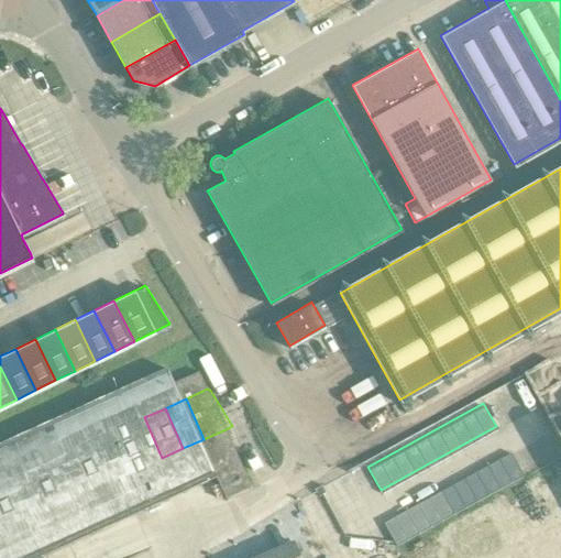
[(144,417),(123,427),(141,468),(162,458),(144,417)]
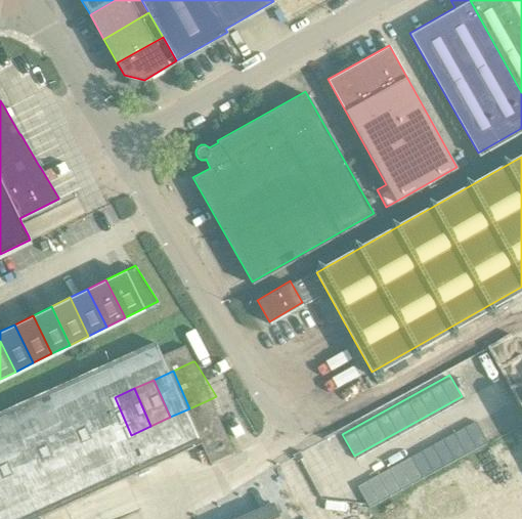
[(210,399),(189,408),(210,453),(230,444),(242,439),(216,396),(210,399)]
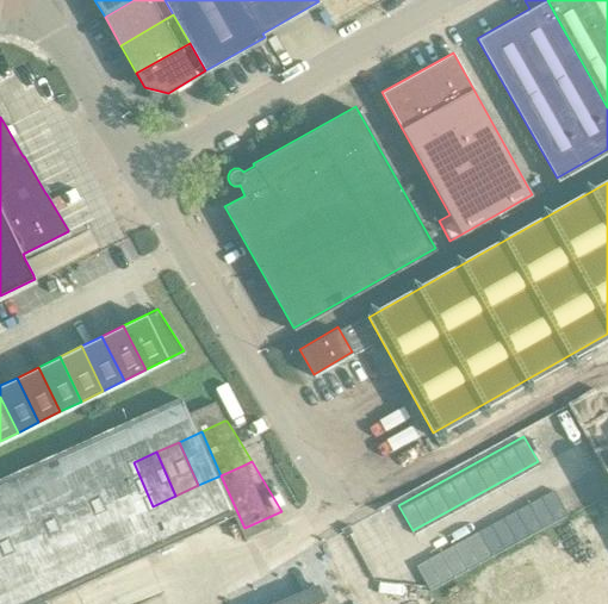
[(134,462),(111,473),(130,516),(153,506),(134,462)]
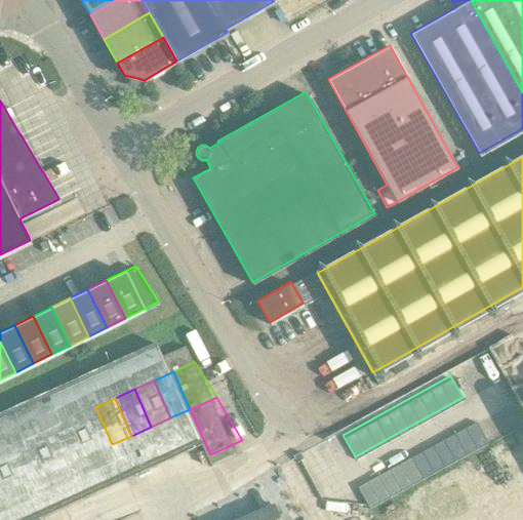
[(95,407),(76,415),(92,453),(112,444),(95,407)]
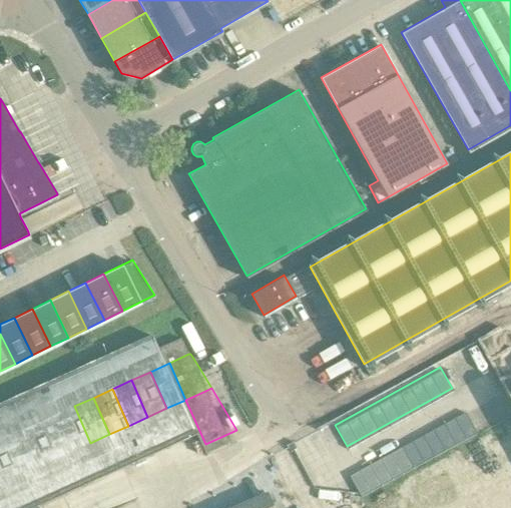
[(185,400),(166,408),(180,438),(186,453),(202,446),(205,444),(185,400)]
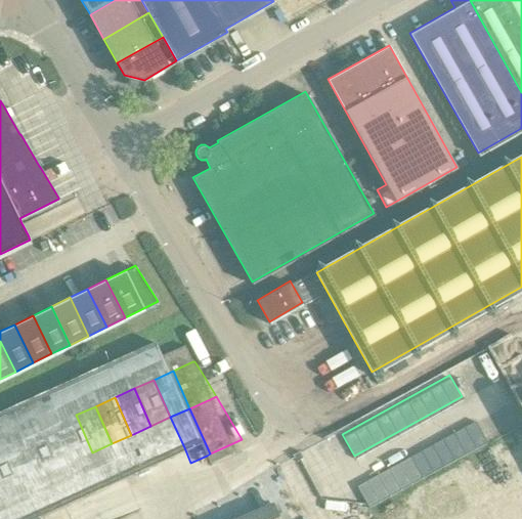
[(76,415),(56,424),(74,461),(92,452),(76,415)]
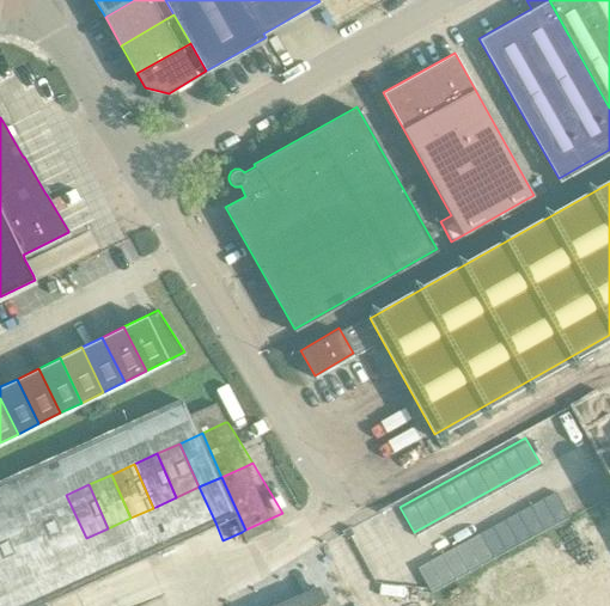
[(199,487),(176,497),(193,533),(200,550),(223,540),(215,522),(199,487)]
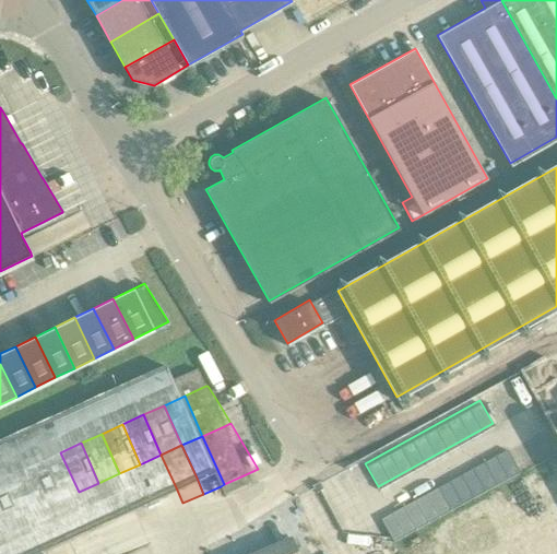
[(506,446),(379,516),(392,539),(518,469),(506,446)]
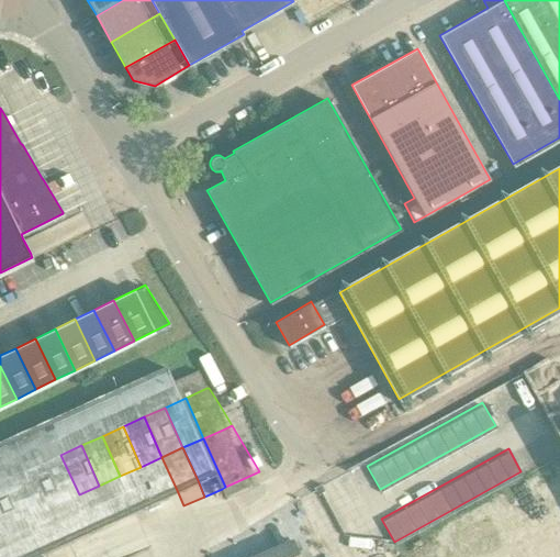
[(60,455),(40,464),(58,504),(79,494),(60,455)]
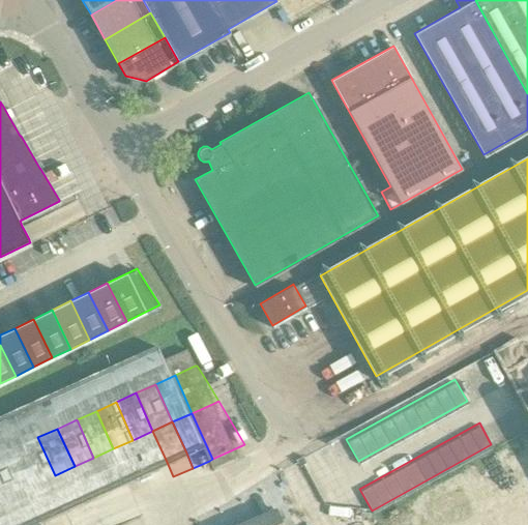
[(152,431),(133,440),(147,470),(154,486),(173,476),(167,462),(152,431)]
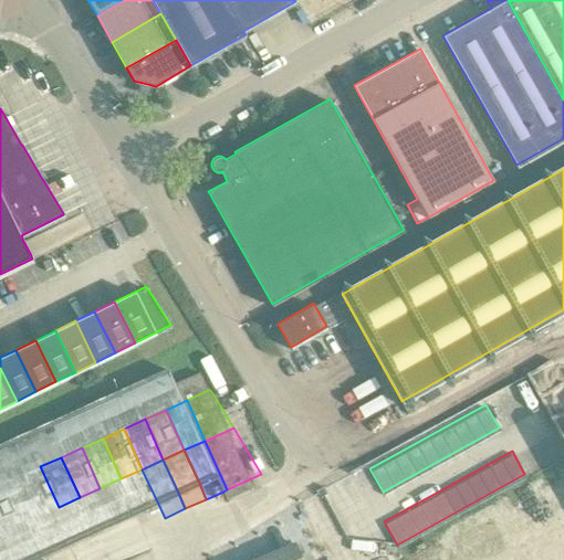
[(40,466),(19,476),(38,516),(59,507),(40,466)]
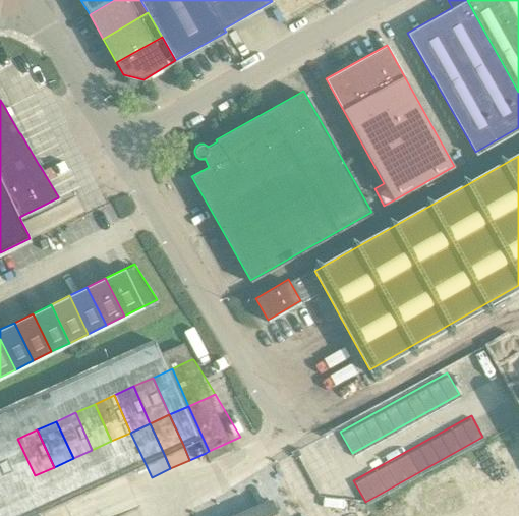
[(130,433),(111,441),(125,471),(132,486),(152,477),(145,462),(130,433)]
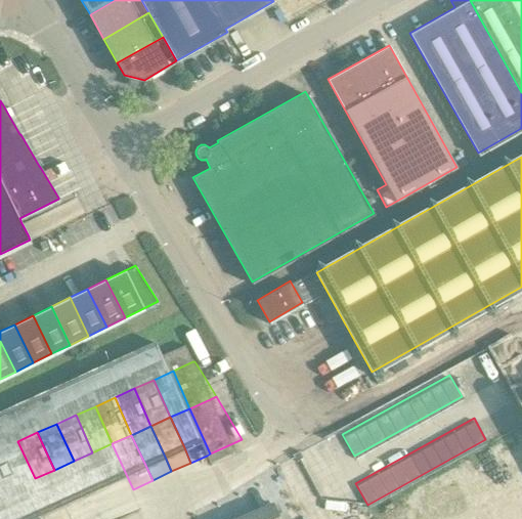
[(17,441),(0,449),(0,455),(15,487),(35,478),(17,441)]
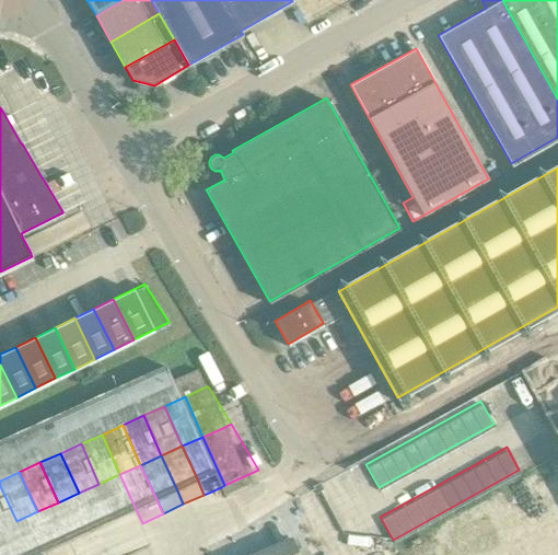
[(119,474),(99,484),(114,517),(121,532),(142,523),(135,507),(119,474)]
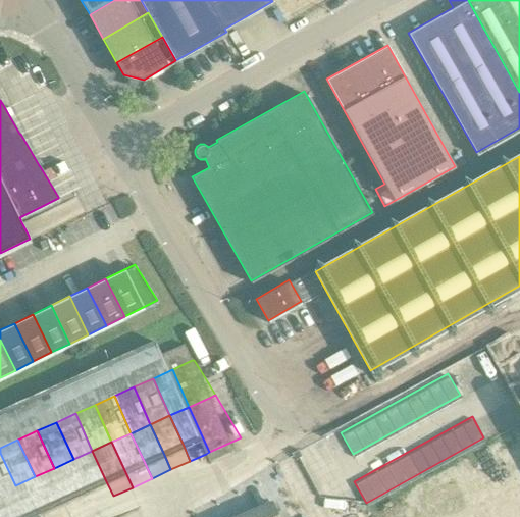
[(92,451),(73,459),(87,489),(94,505),(113,496),(106,481),(92,451)]
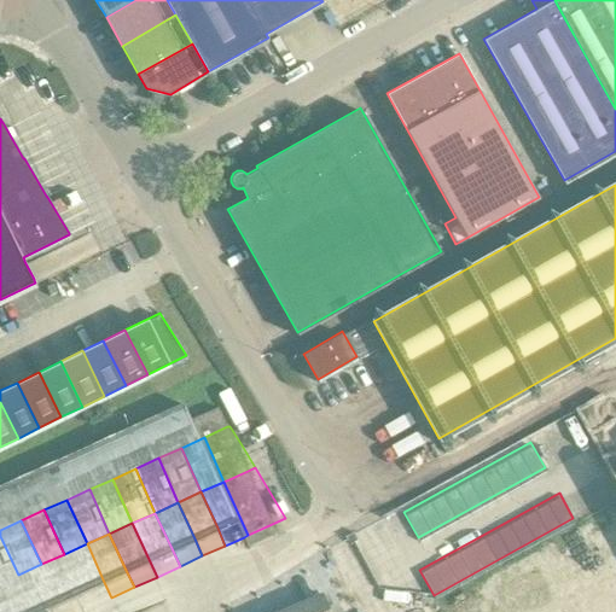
[(0,582),(18,575),(0,536),(0,582)]
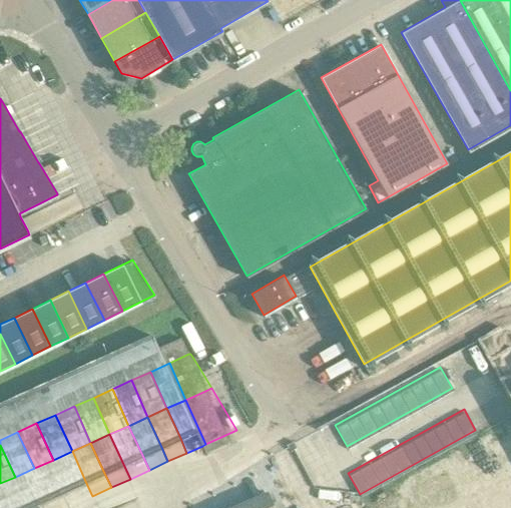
[(72,451),(53,460),(66,490),(73,504),(92,496),(85,481),(72,451)]
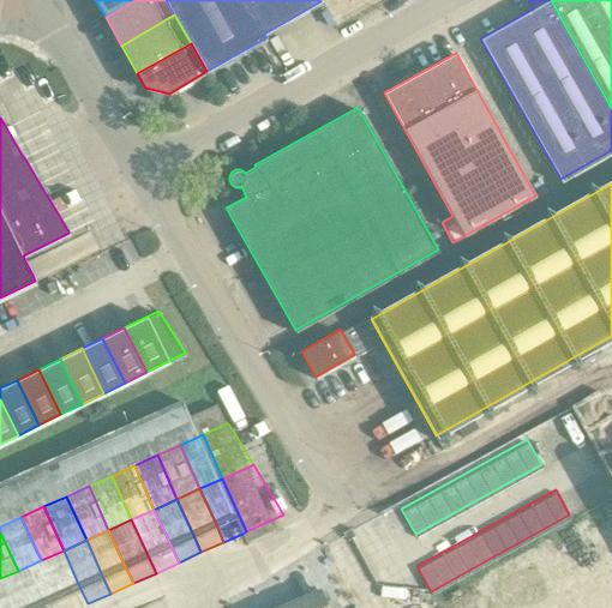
[(64,551),(41,560),(57,596),(61,607),(77,607),(88,603),(79,587),(64,551)]
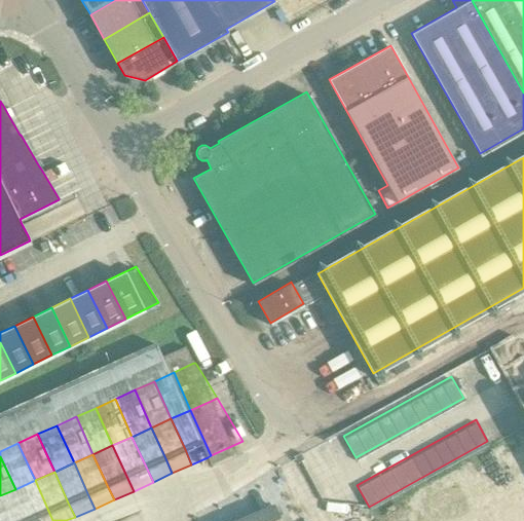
[(314,479),(290,490),(295,501),(320,490),(314,479)]
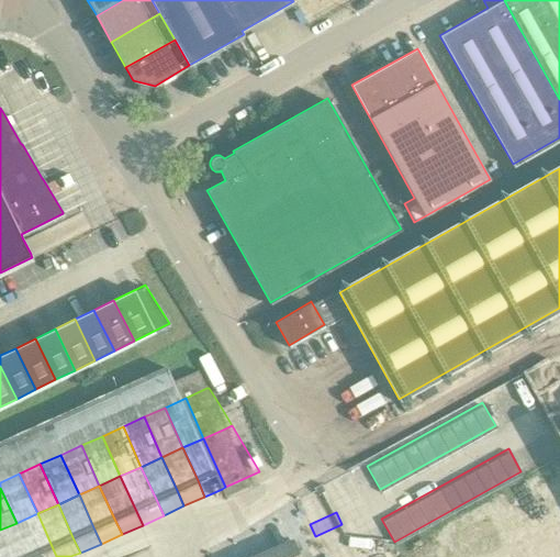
[(37,513),(17,523),(31,556),(56,556),(52,546),(37,513)]
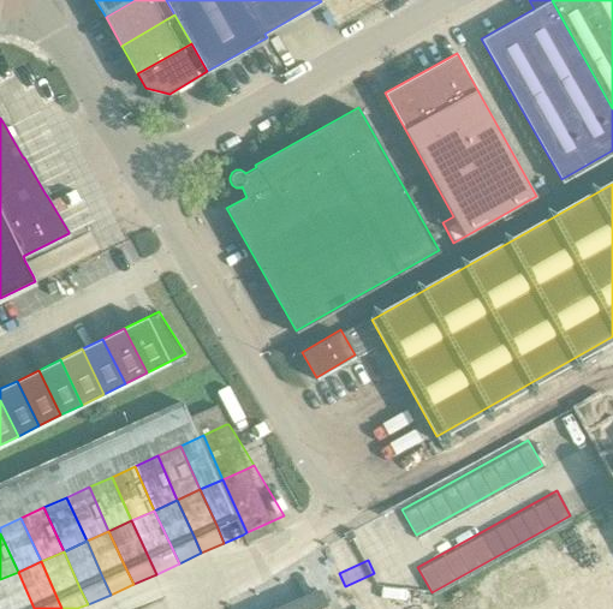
[(34,608),(18,572),(0,579),(0,593),(6,608),(34,608)]
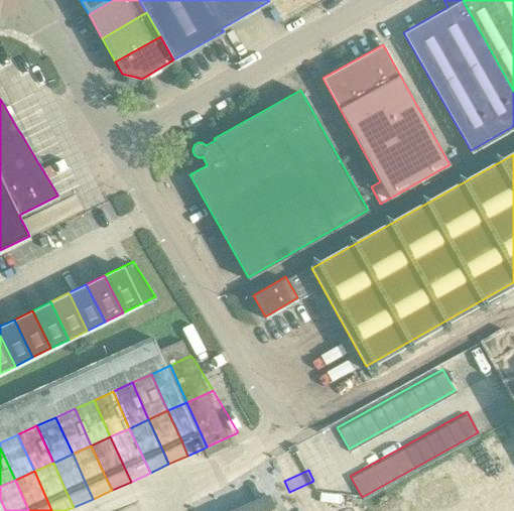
[(313,481),(289,492),(294,503),(318,492),(313,481)]
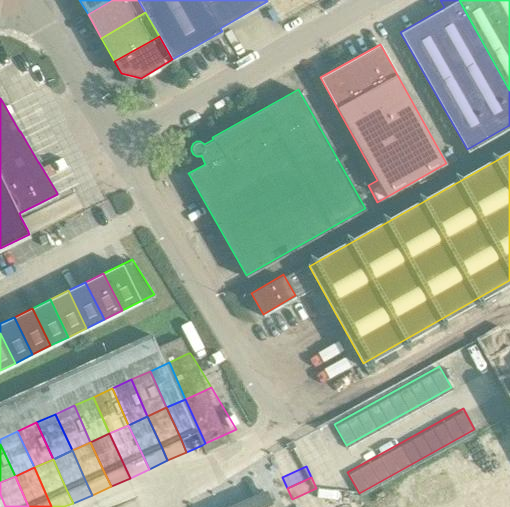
[(316,488),(292,499),(295,506),(303,506),(321,499),(316,488)]
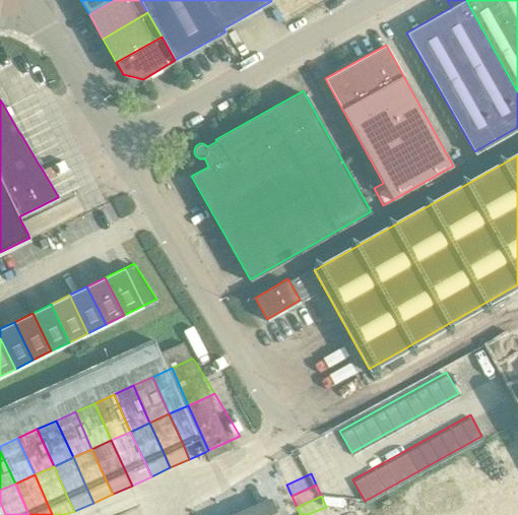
[(277,514),(270,497),(230,514),(277,514)]
